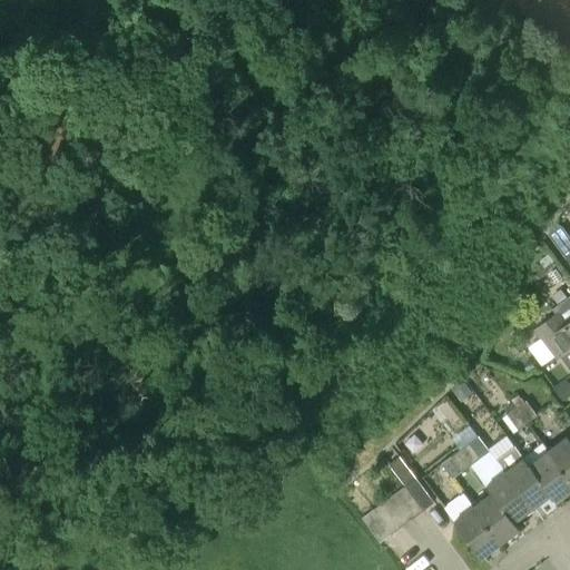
[(552,223),(547,234),(566,258),(569,254),(569,237),(561,227),(552,223)]
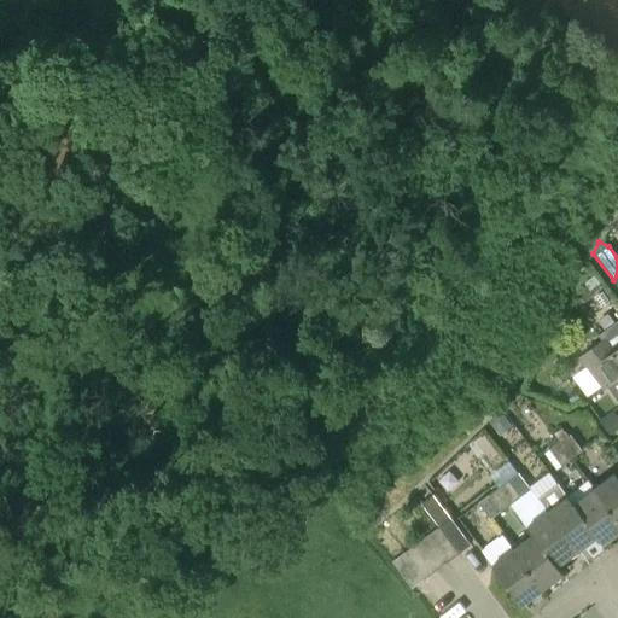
[(594,275),(584,281),(586,283),(578,293),(576,296),(581,302),(601,287),(594,275)]
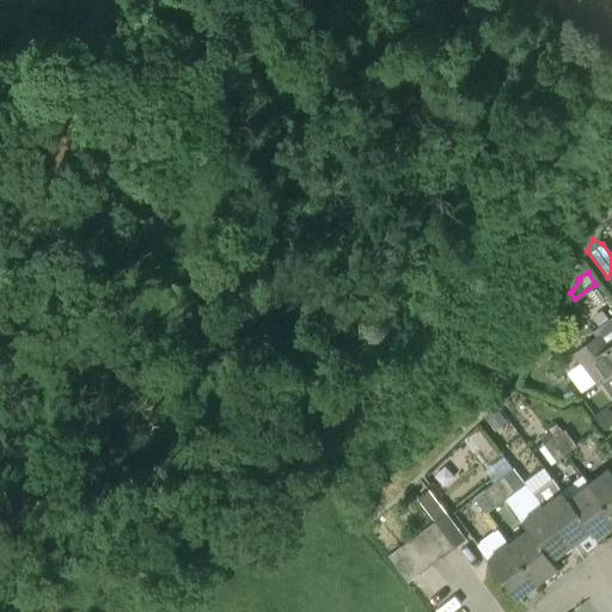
[(593,337),(571,354),(579,363),(581,366),(593,383),(597,387),(601,384),(611,375),(611,342),(603,350),(593,337)]
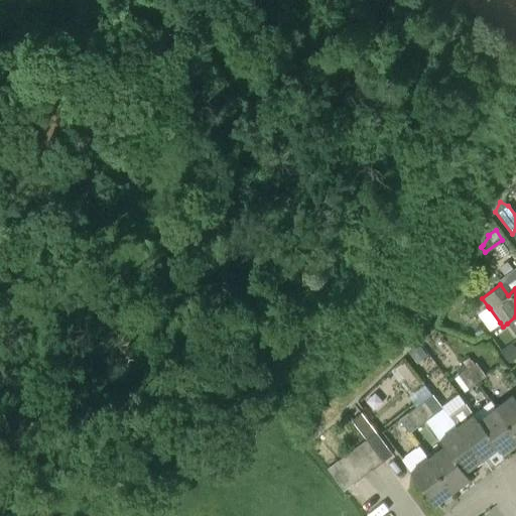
[(484,332),(481,328),(473,334),(476,338),(484,332)]
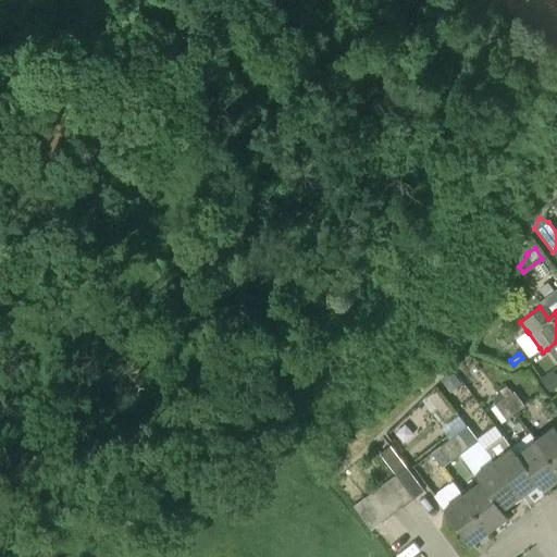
[(447,388),(458,379),(452,371),(441,381),(447,388)]
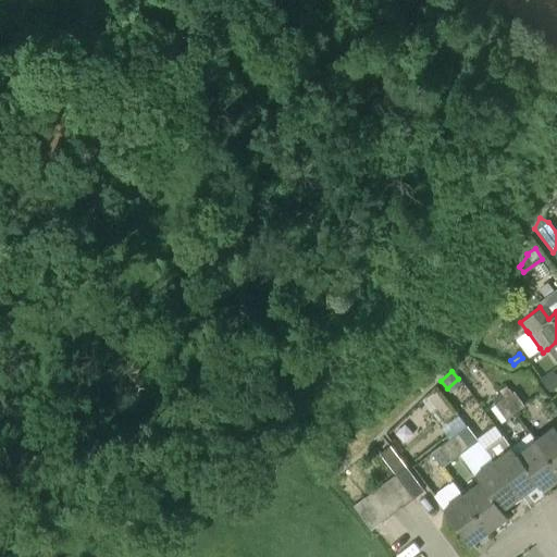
[(551,390),(556,385),(556,378),(552,371),(542,378),(551,390)]
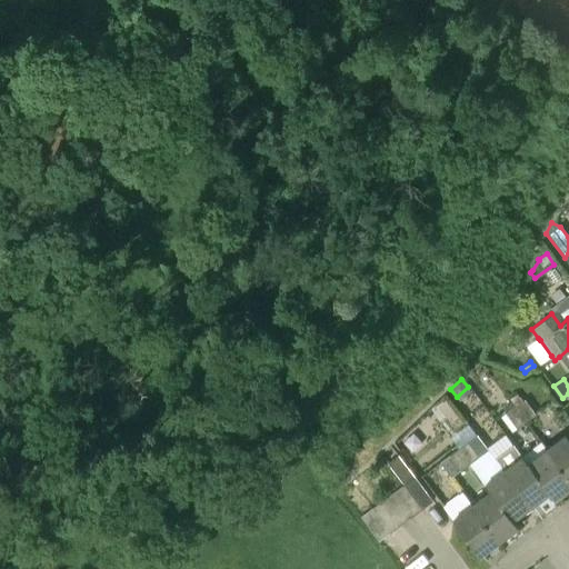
[(525,399),(515,406),(526,421),(536,413),(525,399)]
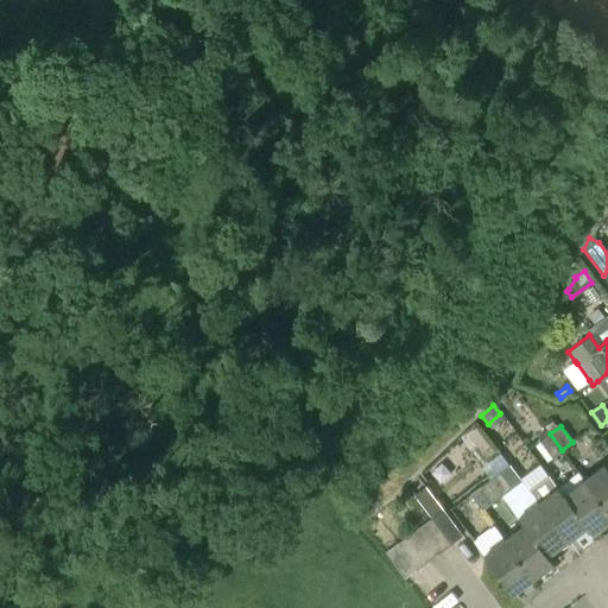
[(429,460),(441,479),(488,450),(476,431),(429,460)]
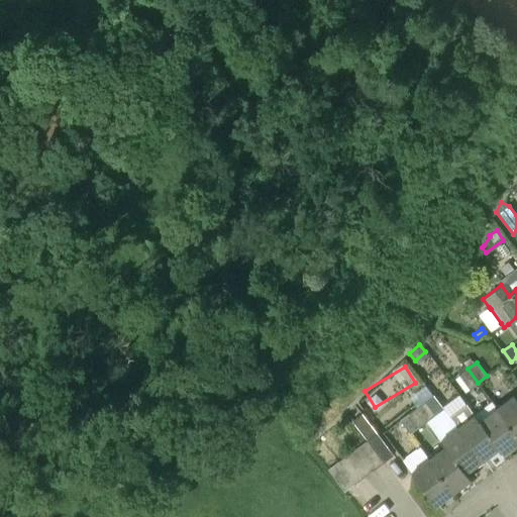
[(468,369),(459,375),(470,389),(477,384),(478,383),(468,369)]
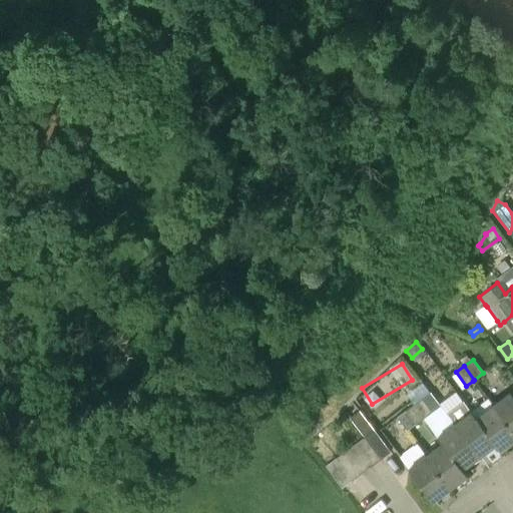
[(421,398),(431,412),(440,405),(429,392),(421,398)]
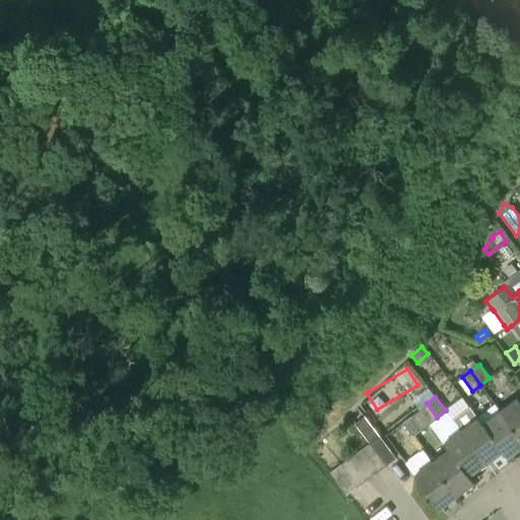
[(498,410),(519,439),(519,403),(515,397),(498,410)]
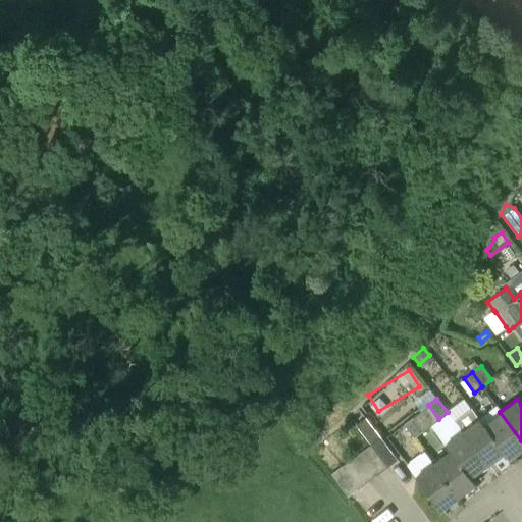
[(420,411),(430,425),(438,419),(428,405),(420,411)]
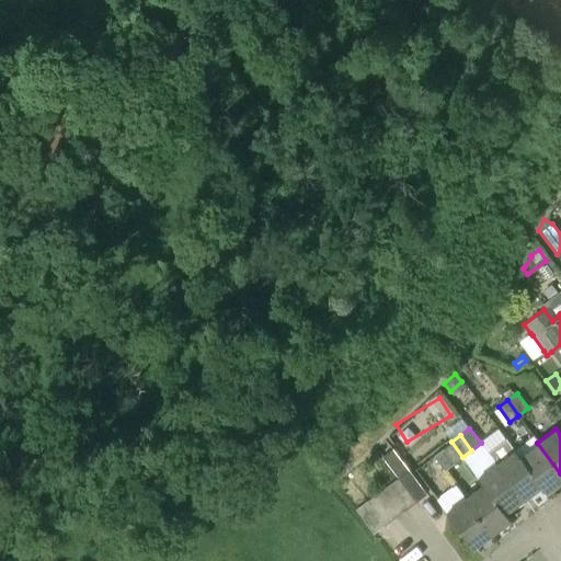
[(531,435),(513,449),(542,487),(541,488),(547,495),(560,483),(560,473),(537,443),(531,435)]
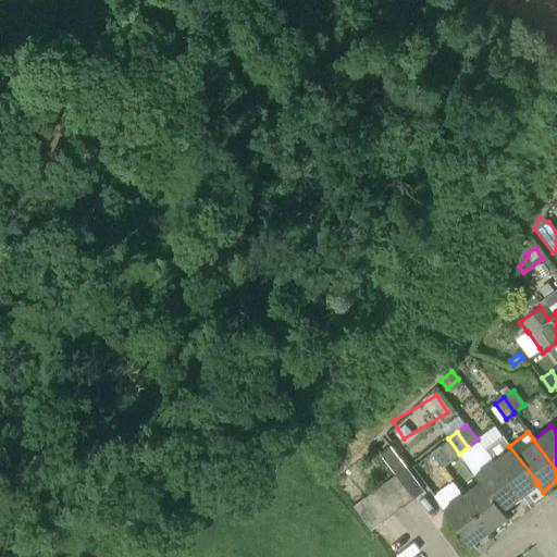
[(539,483),(509,446),(502,435),(484,449),(492,459),(520,497),(537,484),(539,483)]
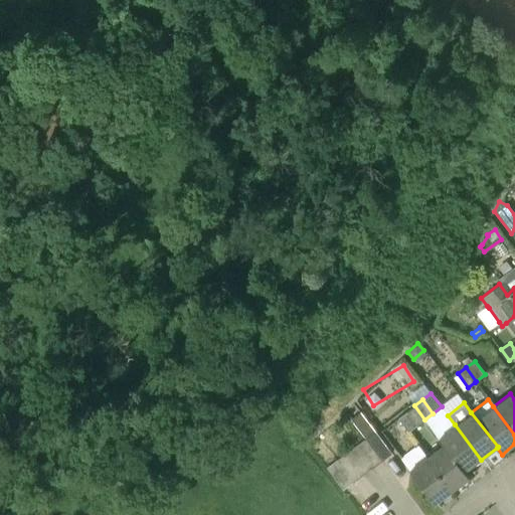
[(414,405),(405,412),(416,425),(424,419),(414,405)]
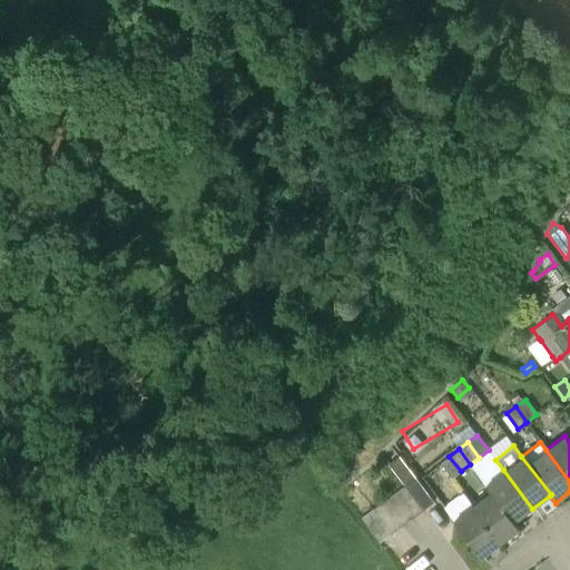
[(400,455),(389,463),(405,485),(403,487),(422,511),(432,502),(433,502),(415,478),(400,455)]
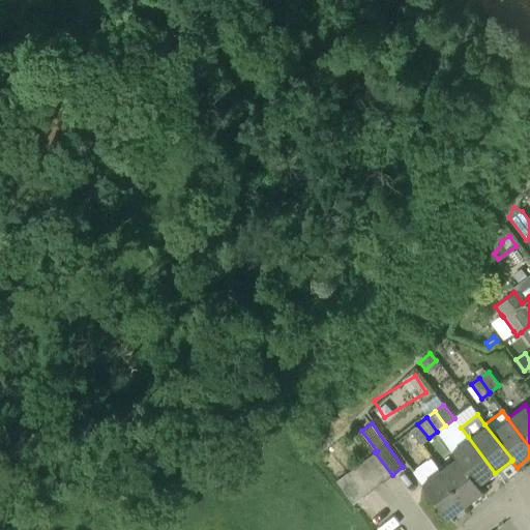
[(419,444),(429,438),(417,424),(409,431),(419,444)]
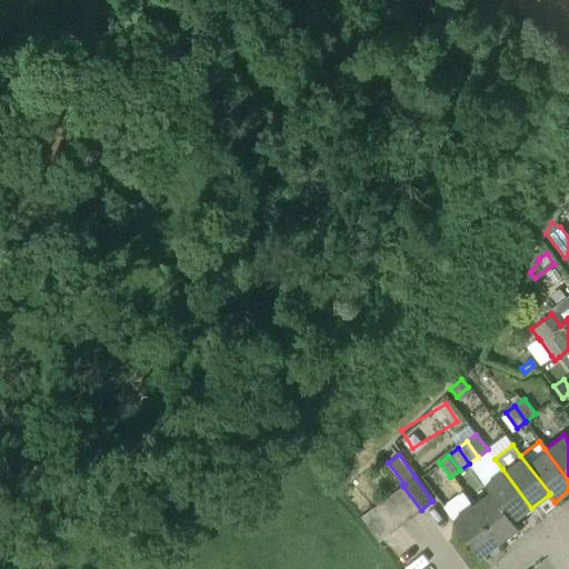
[(502,469),(482,483),(488,491),(489,490),(512,522),(513,521),(531,508),(502,469)]
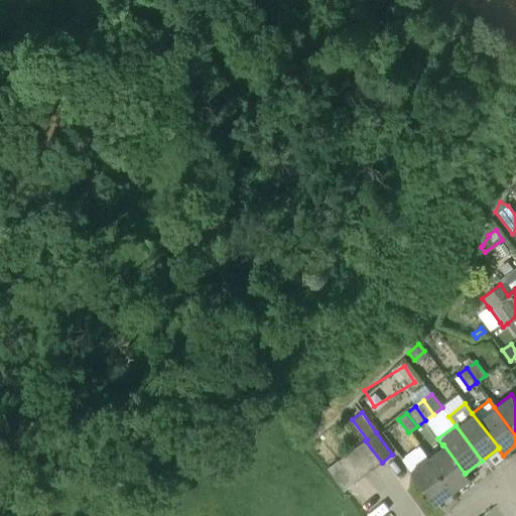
[(372,470),(382,463),(365,440),(356,447),(372,470)]
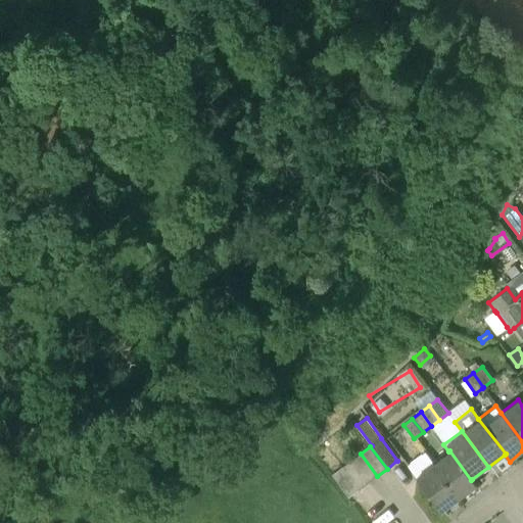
[(477,485),(472,479),(471,480),(449,450),(448,452),(433,463),(432,464),(459,500),(477,485)]
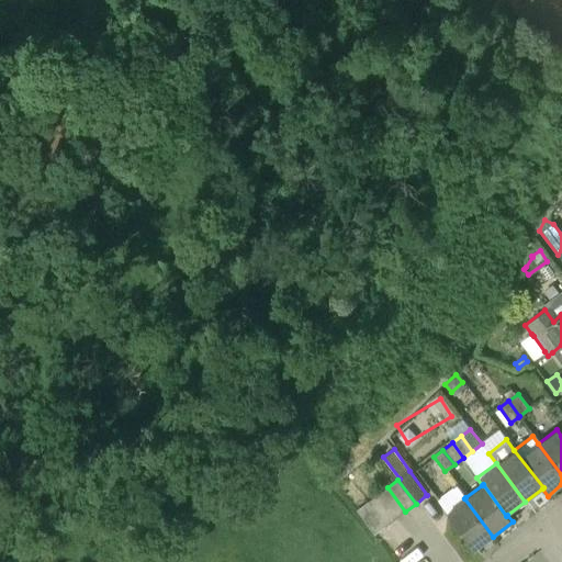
[(457,485),(437,499),(446,512),(445,513),(448,517),(473,551),(475,550),(493,537),(464,498),(465,497),(457,485)]
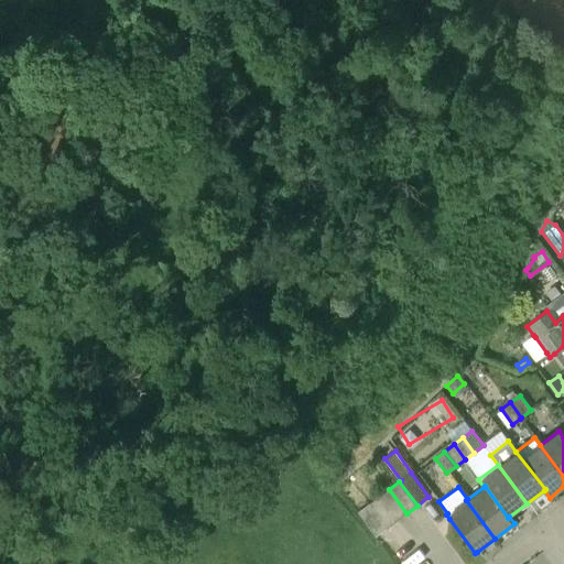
[(396,521),(407,513),(389,489),(378,497),(396,521)]
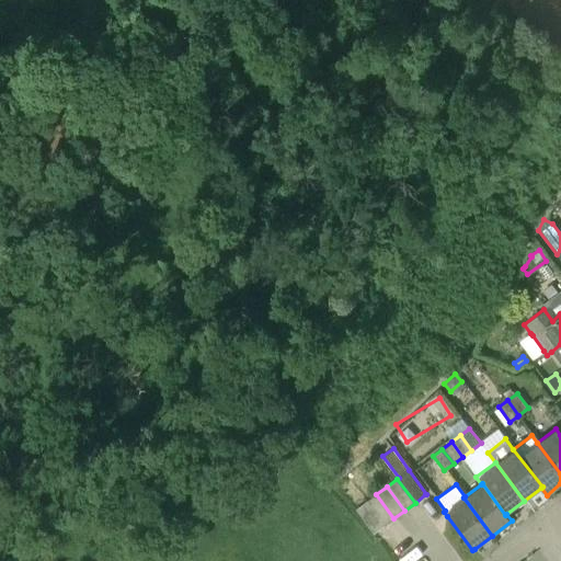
[(384,526),(393,518),(376,494),(365,503),(384,526)]
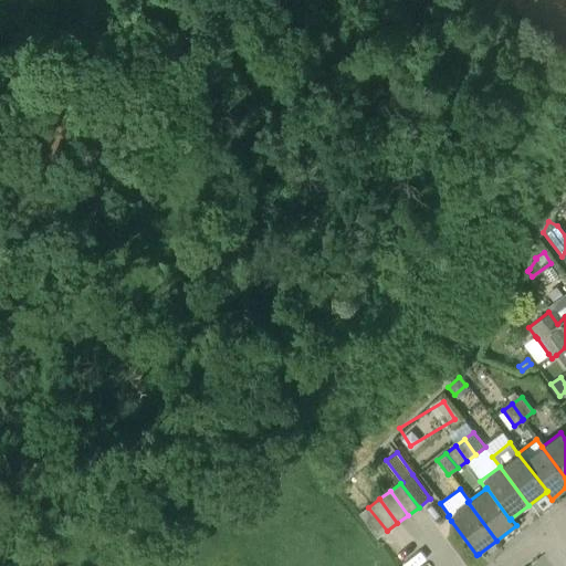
[(376,540),(387,531),(368,507),(358,515),(376,540)]
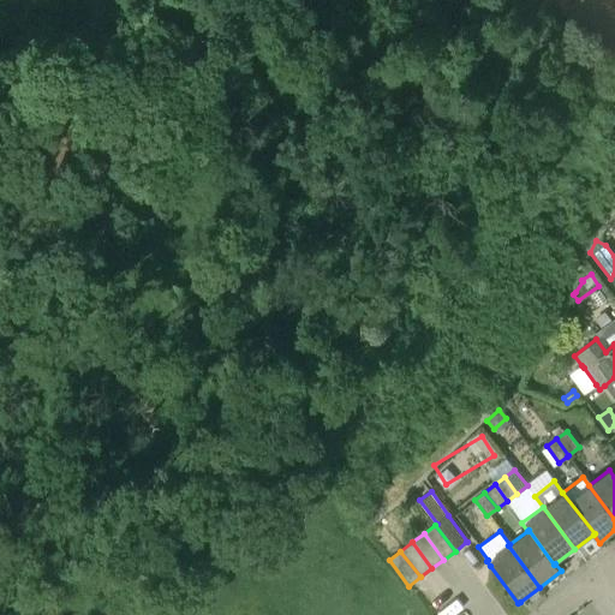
All buildings are outlined.
